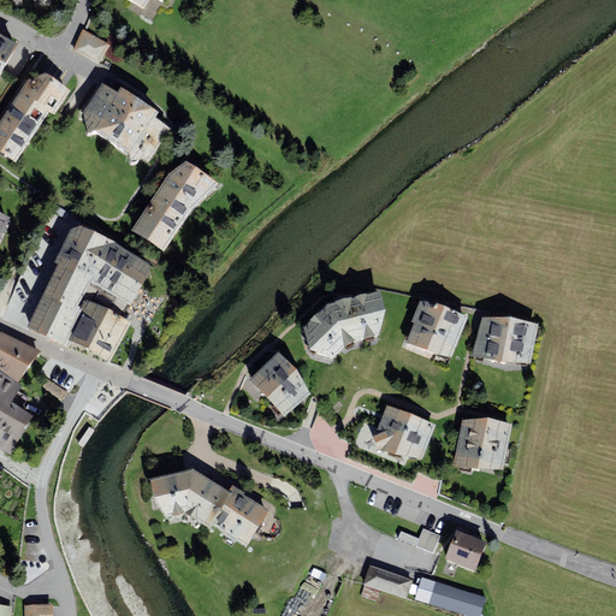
[(83,30),(72,49),(99,65),(110,45),(83,30)]
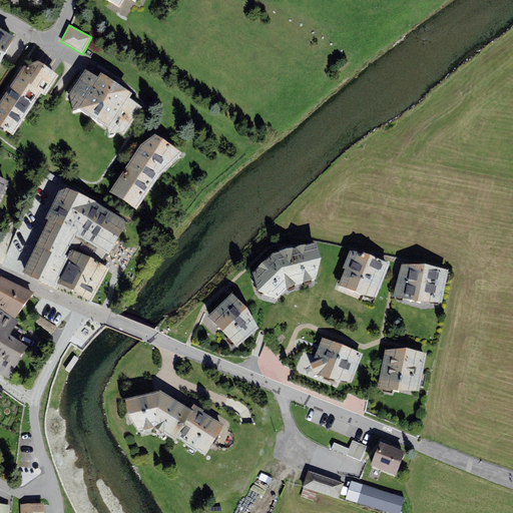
[(0,64),(16,37),(0,28),(0,64)]
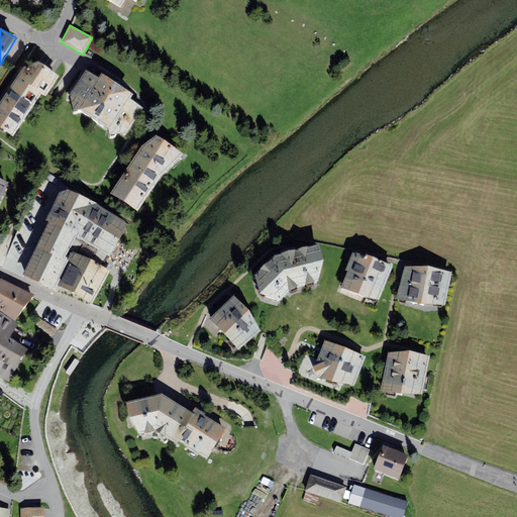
[(0,102),(0,127),(13,136),(41,94),(46,96),(59,77),(38,62),(24,66),(0,102)]
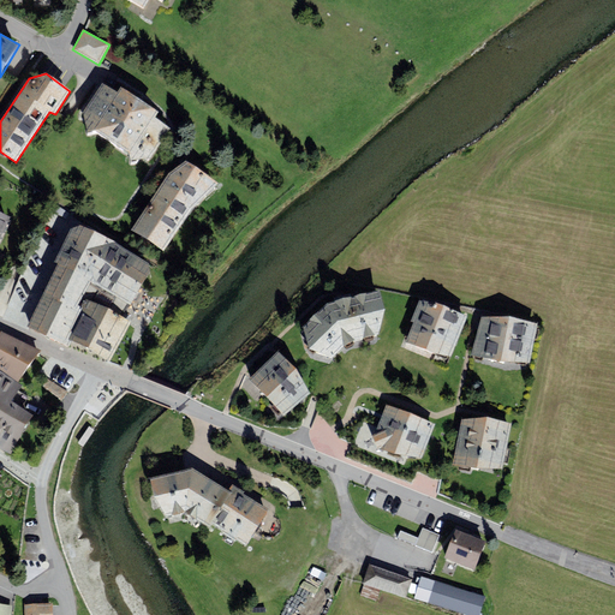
[(117,93),(102,84),(83,112),(88,132),(95,131),(130,155),(131,161),(150,159),(171,129),(155,118),(159,112),(121,87),(117,93)]
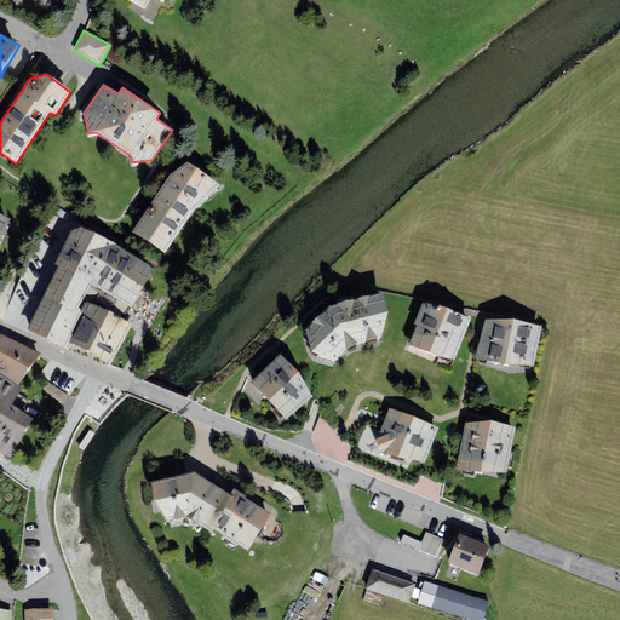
[(132,233),(166,253),(195,210),(222,184),(187,162),(170,174),(132,233)]
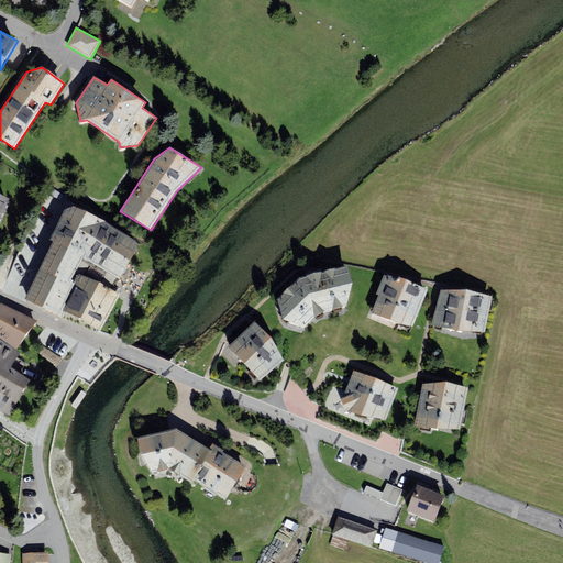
[(25,299),(59,315),(77,282),(73,279),(80,266),(89,266),(90,263),(120,279),(138,250),(136,242),(106,223),(73,209),(65,211),(50,241),(54,243),(25,299)]
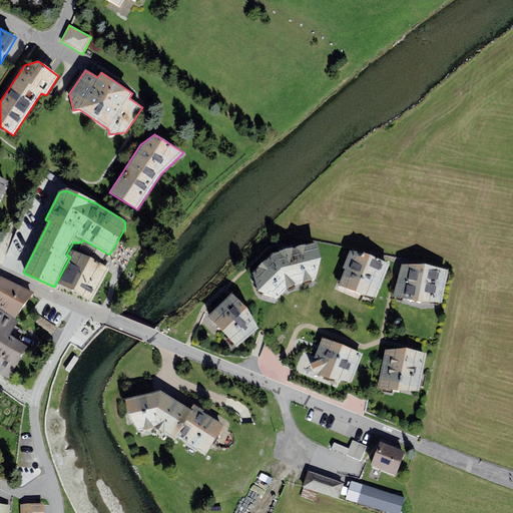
[(321,258),(317,242),(286,250),(273,253),(252,273),(258,292),(278,299),(290,288),(317,279),(321,258)]
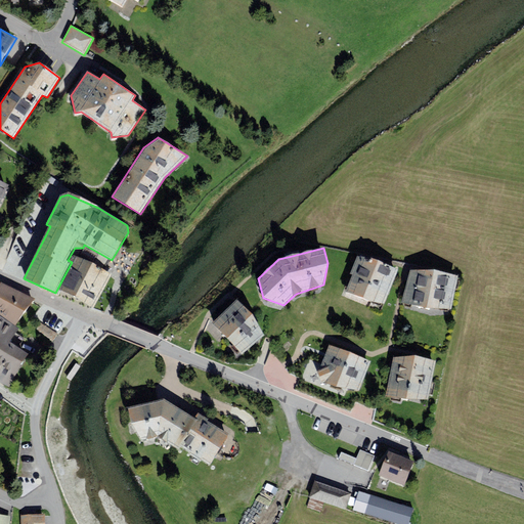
[(112,273),(77,255),(58,290),(94,308),(112,273)]
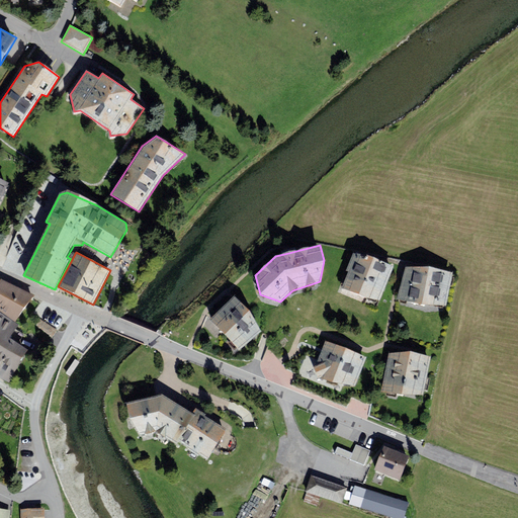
[(348,272),(342,287),(377,301),(393,267),(374,257),(366,254),(353,253),(345,270),(348,272)]
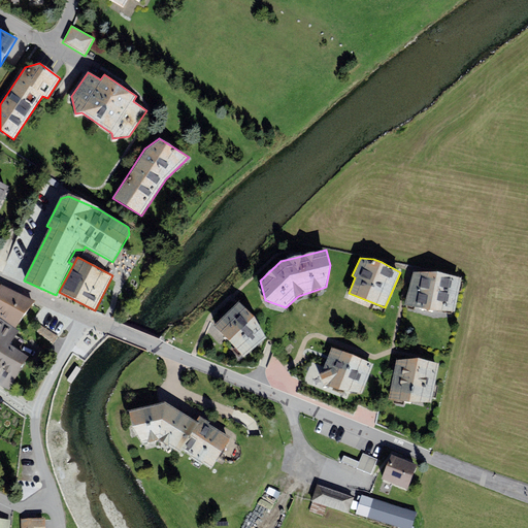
[(437,271),(413,272),(404,304),(455,312),(461,277),(437,271)]
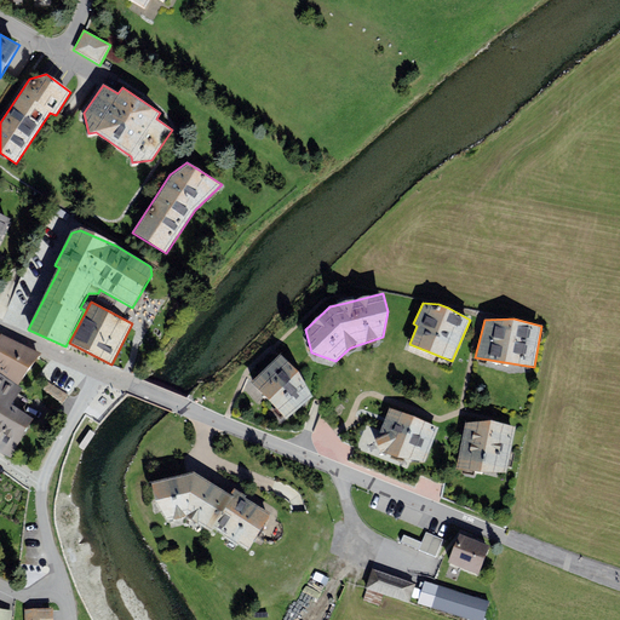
[(41,354),(3,334),(0,338),(0,372),(18,385),(41,354)]
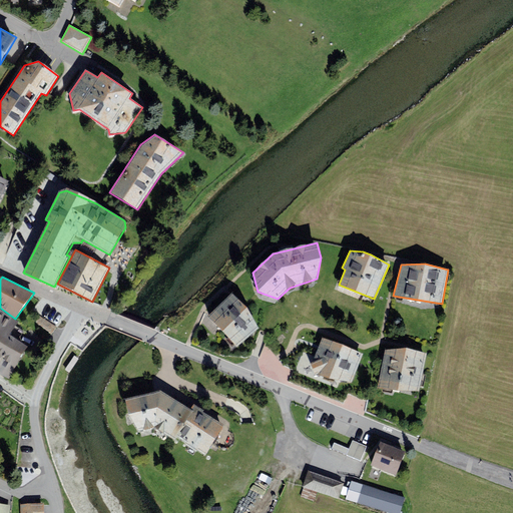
[(232,293),(207,317),(237,348),(259,328),(246,308),(232,293)]
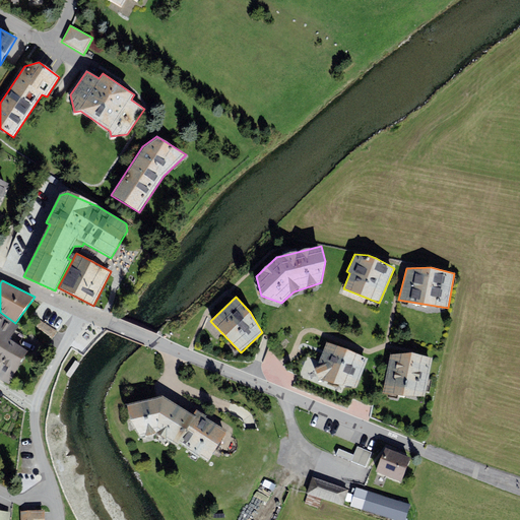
[(0,378),(9,384),(27,351),(9,339),(19,326),(0,313),(0,378)]
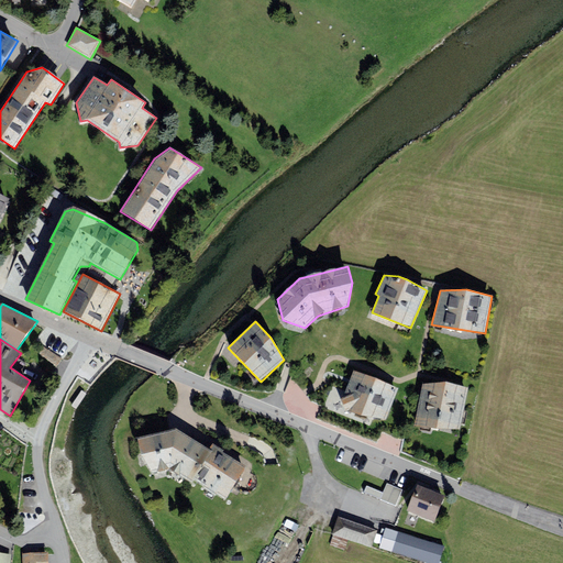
[(386,420),(398,388),(353,370),(343,397),(341,398),(345,411),(349,410),(362,415),(386,420)]
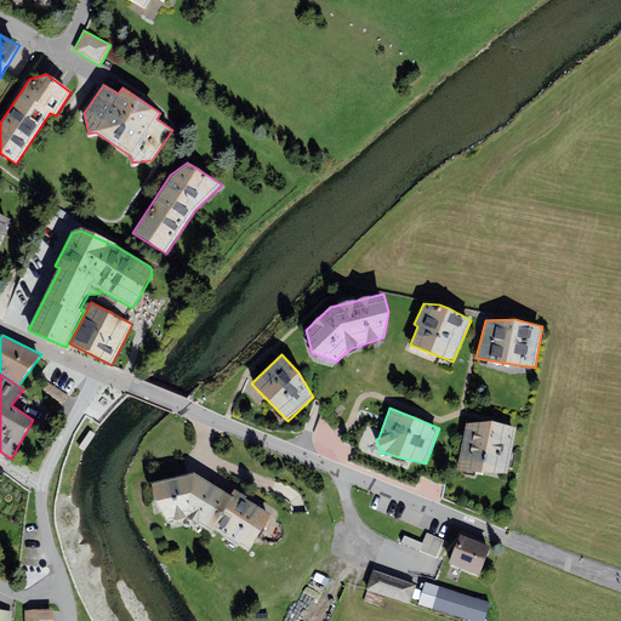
[(491,421),(466,425),(457,469),(507,472),(517,428),(491,421)]
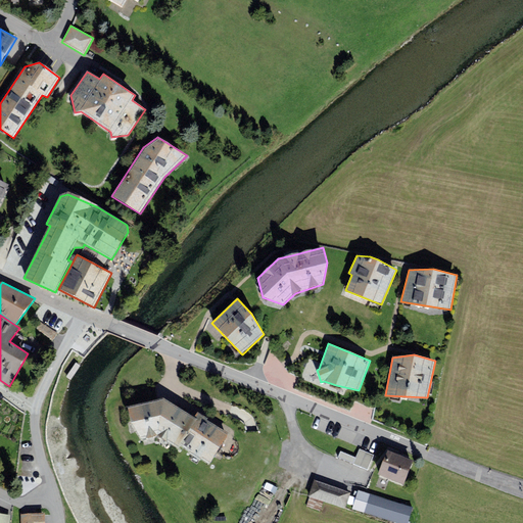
[(76,363),(66,377),(70,380),(81,366),(76,363)]
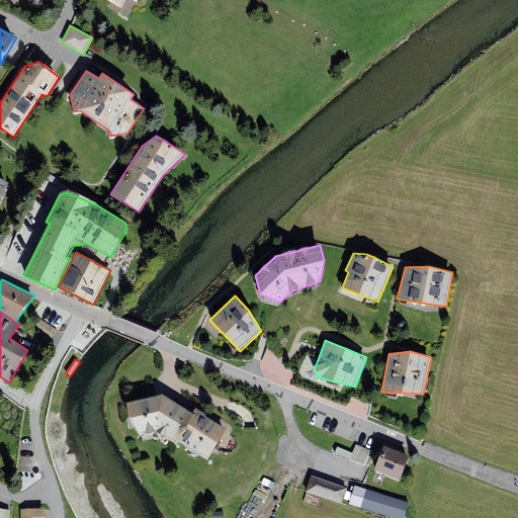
[(263,384),(257,381),(254,387),(261,390),(263,384)]
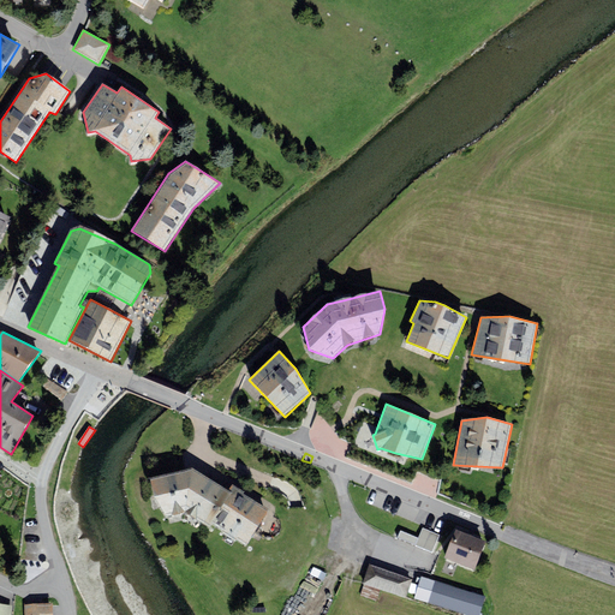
[(210,527),(212,525),(232,493),(228,490),(192,469),(149,478),(166,517),(185,513),(210,527)]
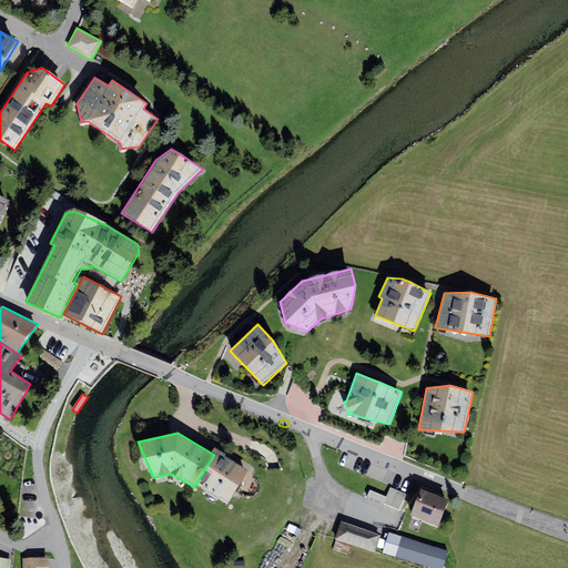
[(214,447),(211,453),(214,455),(195,485),(227,505),(249,470),(225,456),(226,455),(214,447)]
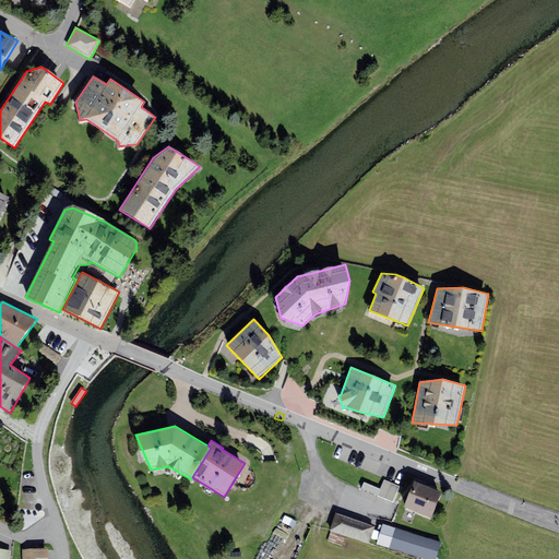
[(365,483),(361,489),(393,502),(400,487),(384,480),(380,489),(365,483)]
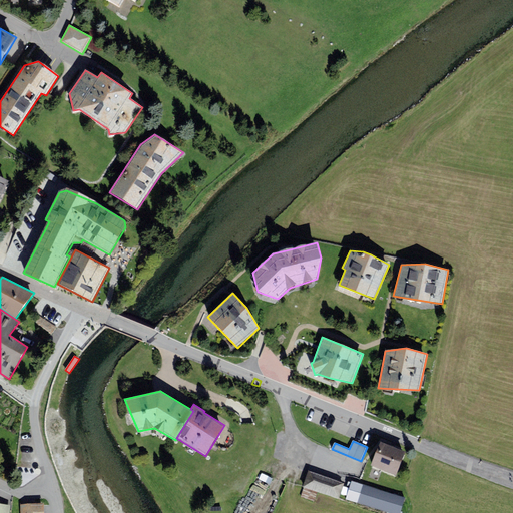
[(381,442),(371,466),(396,476),(406,452),(381,442)]
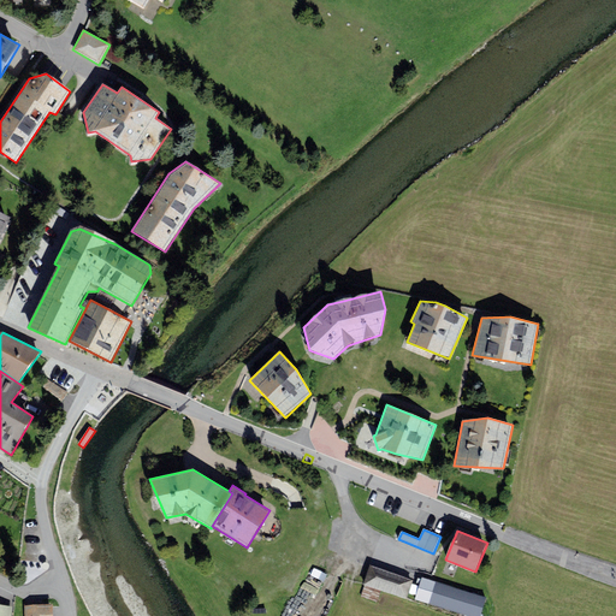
[(363,585),(407,599),(413,580),(369,566),(363,585)]
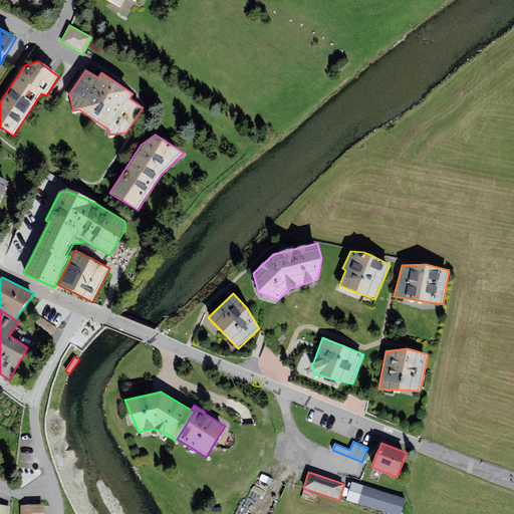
[(390,513),(401,513),(406,498),(352,482),(346,501),(390,513)]
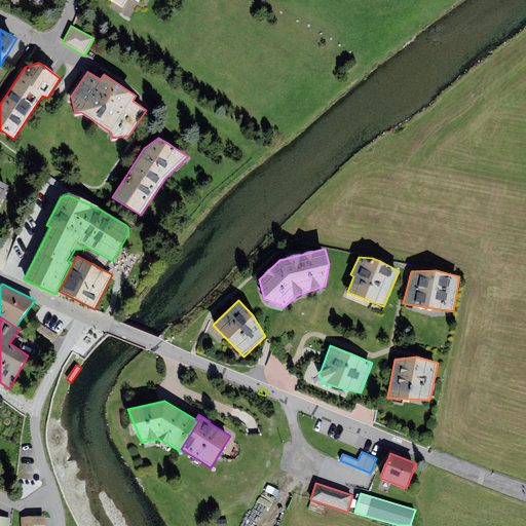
[(9,525),(11,518),(0,517),(0,525),(9,525)]
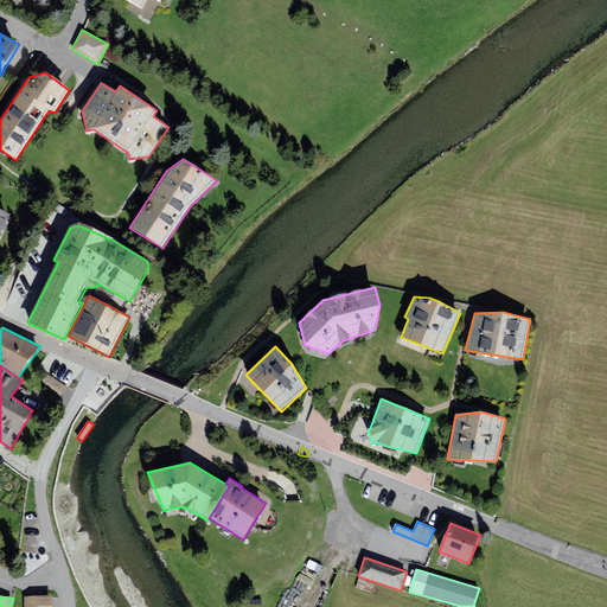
[(52,606),(52,596),(25,596),(25,606),(52,606)]
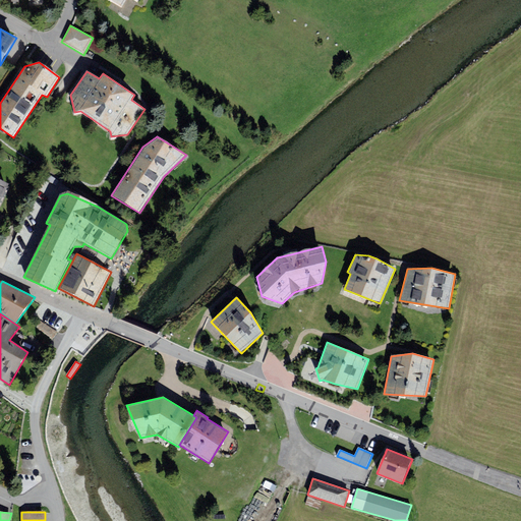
All buildings are outlined.
